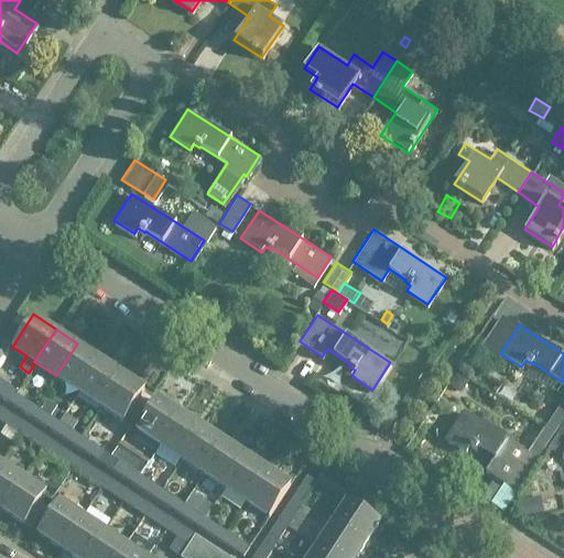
[(99,358),(77,343),(56,375),(77,390),(99,358)]
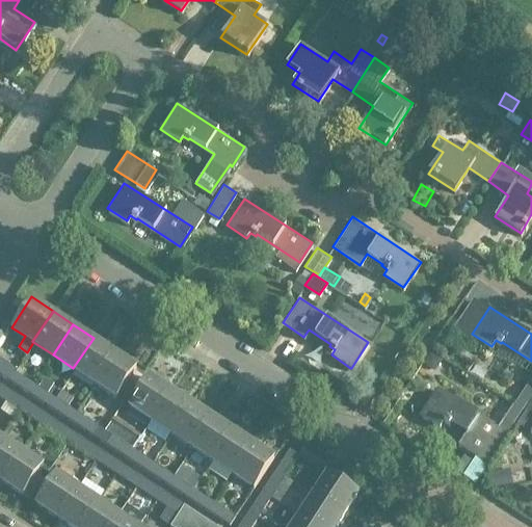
[(94,338),(73,368),(94,381),(113,351),(94,338)]
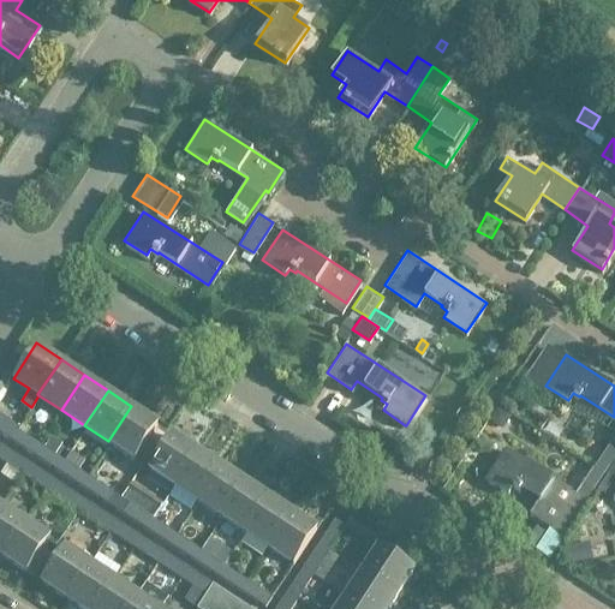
[(156,422),(131,406),(108,441),(132,457),(156,422)]
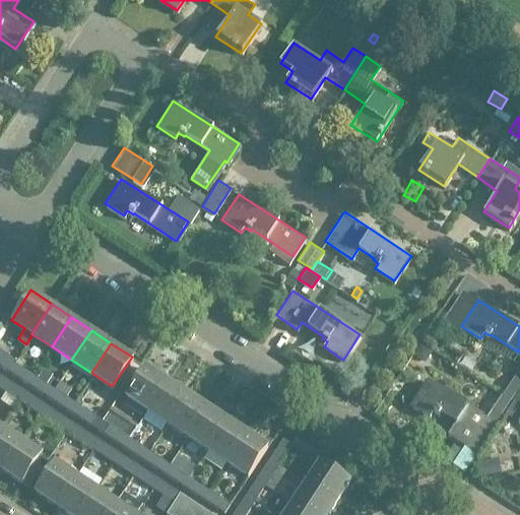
[(0,364),(8,370),(14,360),(15,359),(0,347),(0,364)]
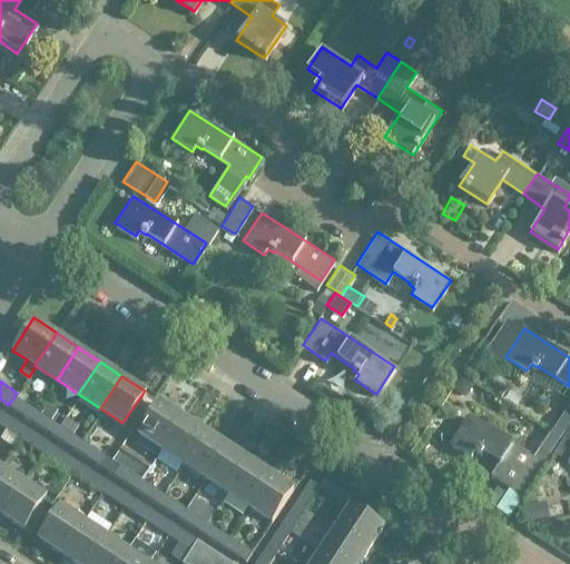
[(9,405),(31,418),(38,408),(16,394),(9,405)]
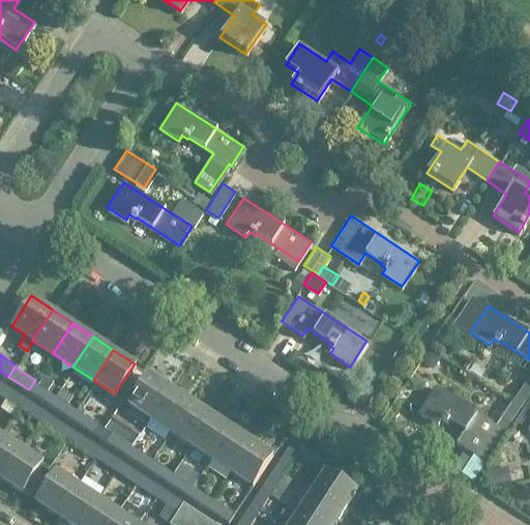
[(128,403),(149,416),(169,386),(148,373),(128,403)]
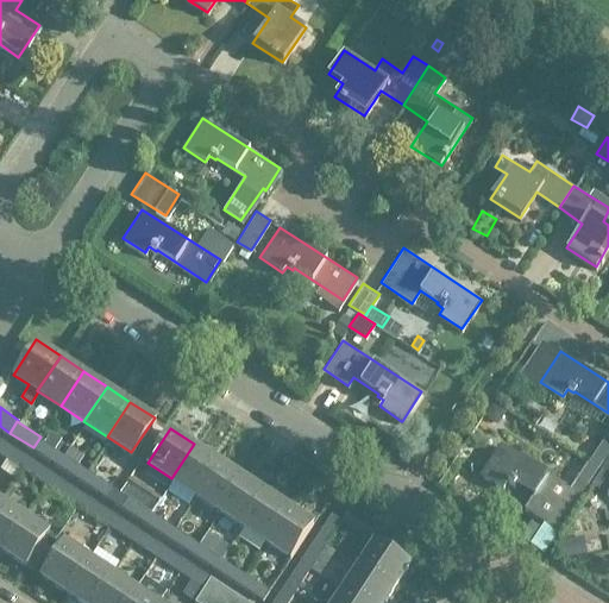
[(608,438),(604,435),(589,459),(598,465),(608,448),(608,438)]
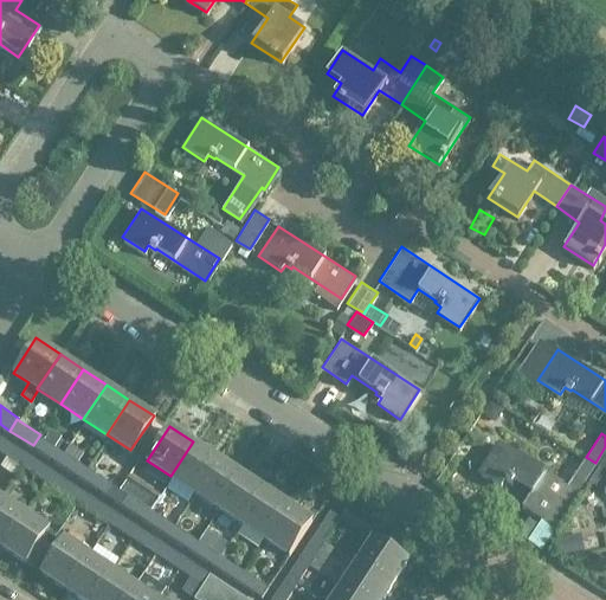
[(33,445),(57,460),(64,450),(40,434),(33,445)]
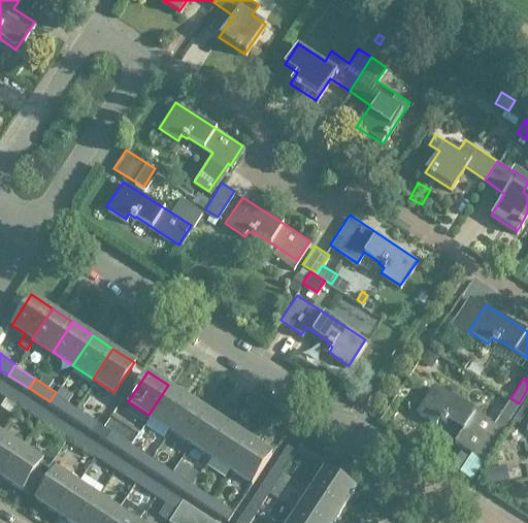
[(0,388),(0,392),(19,404),(25,395),(4,382),(0,388)]
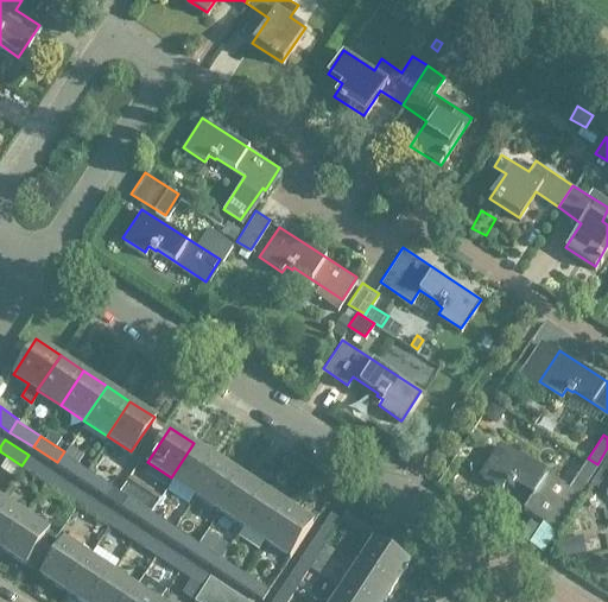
[(217,458),(194,443),(171,477),(194,493),(217,458)]
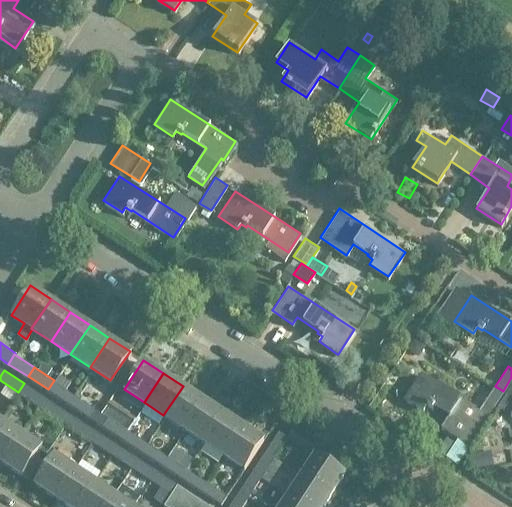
[(432,407),(448,418),(442,428),(467,444),(486,415),(420,373),(404,398),(422,410),(426,404),(432,408),(432,407)]
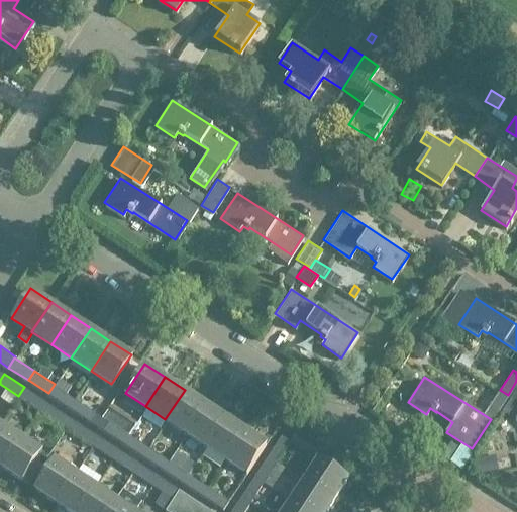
[(74,397),(55,384),(48,393),(68,406),(74,397)]
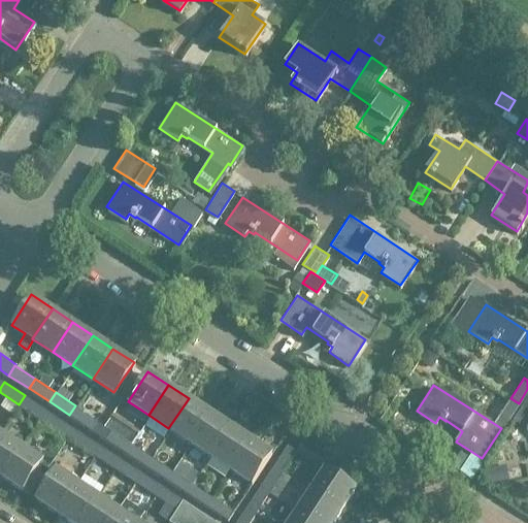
[(19,404),(39,418),(45,409),(25,395),(19,404)]
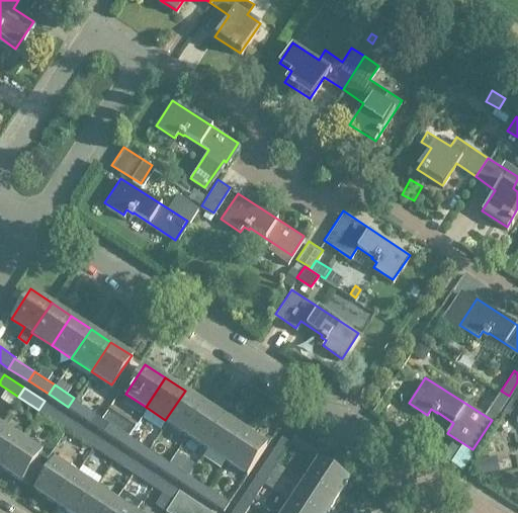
[(204,404),(185,391),(165,420),(185,433),(204,404)]
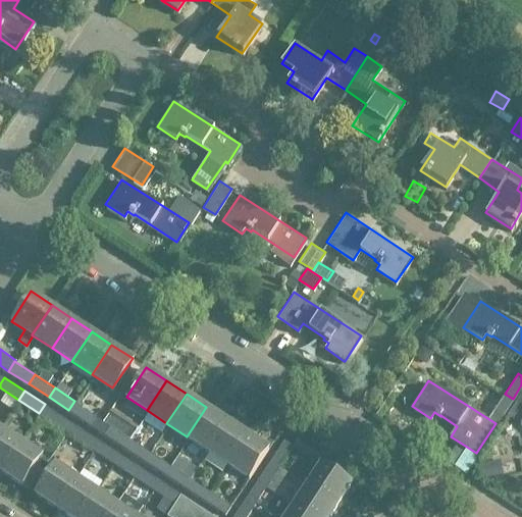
[(489,413),(499,418),(508,404),(499,398),(489,413)]
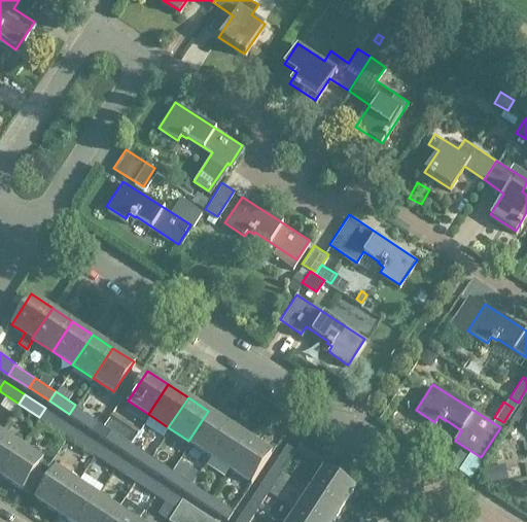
[(97,419),(75,405),(69,414),(92,428),(97,419)]
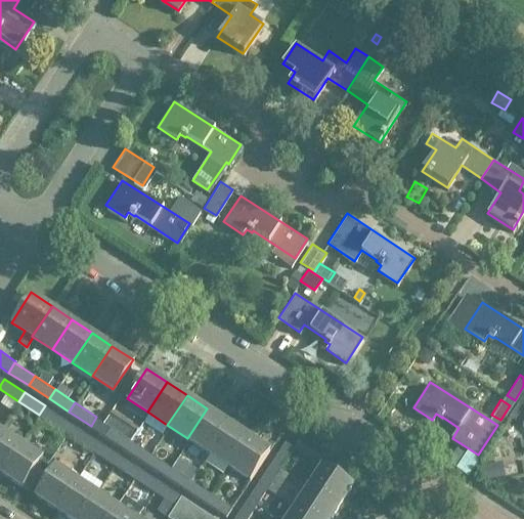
[(73,424),(45,405),(39,415),(60,428),(67,433),(73,424)]
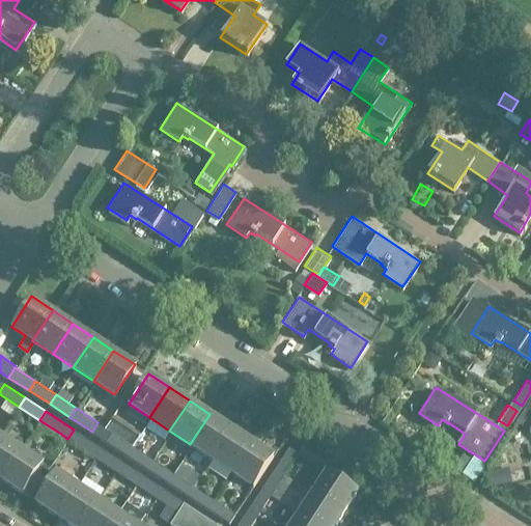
[(230,427),(210,414),(190,444),(210,458),(230,427)]
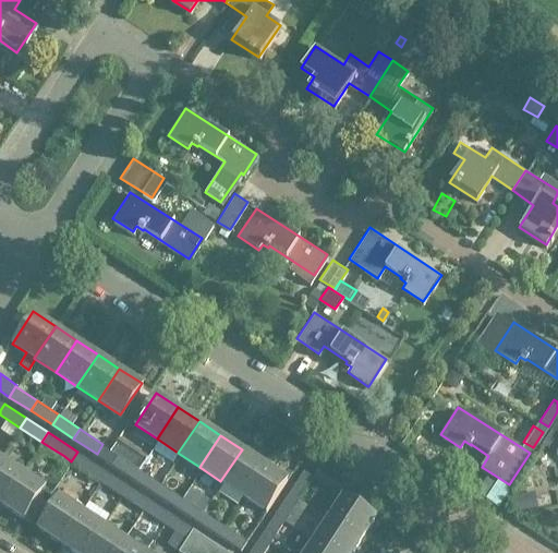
[(242,449),(220,481),(242,495),(263,464),(242,449)]
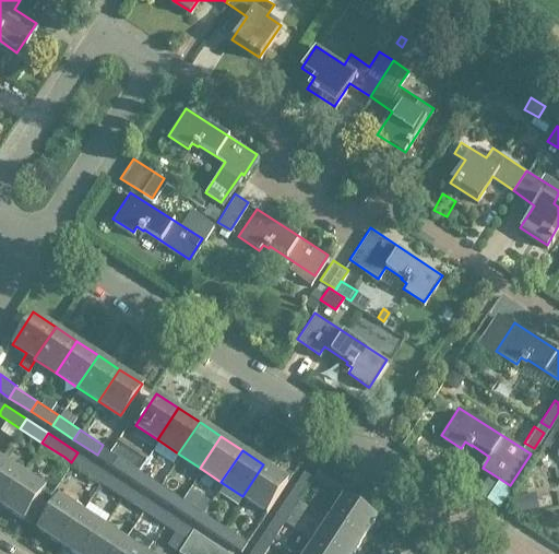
[(78,467),(99,481),(106,471),(78,452),(71,462),(78,467)]
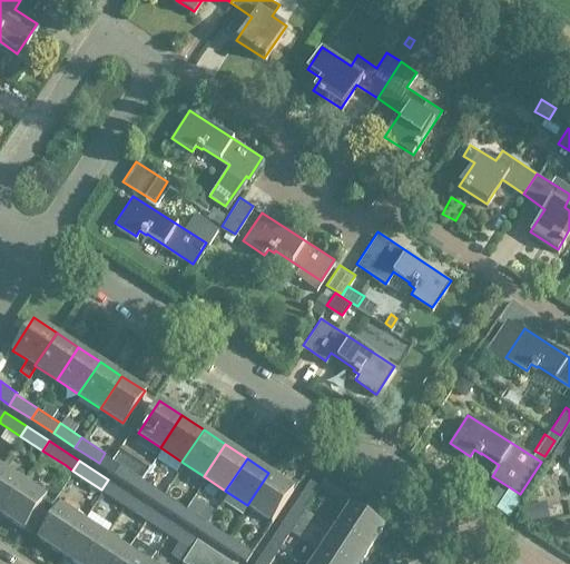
[(114,473),(135,486),(141,476),(119,463),(114,473)]
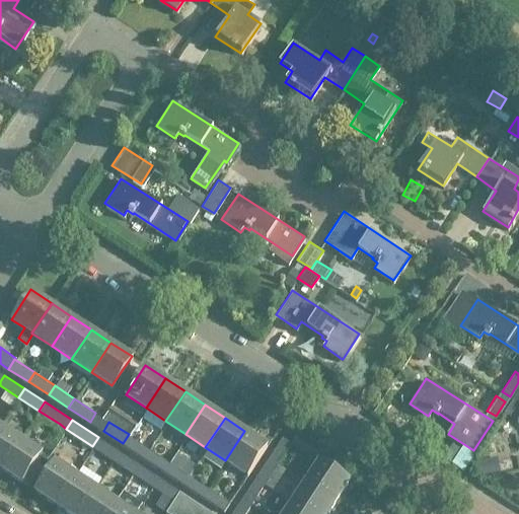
[(0,426),(0,467),(1,468),(20,439),(0,425),(0,426)]
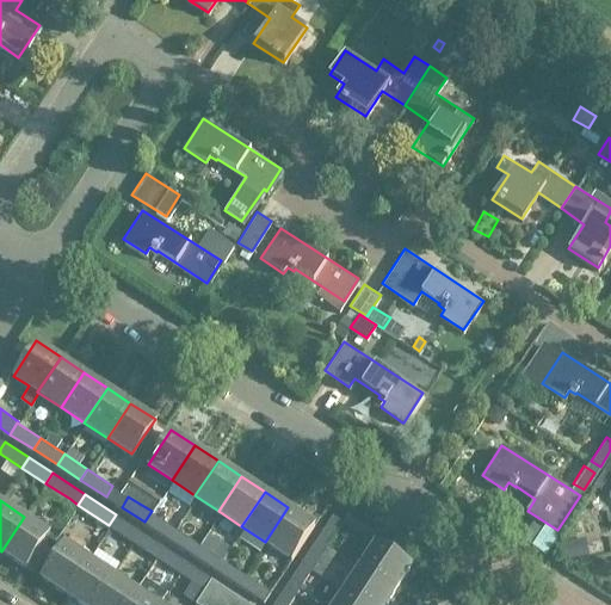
[(352,505),(343,519),(371,538),(380,523),(352,505)]
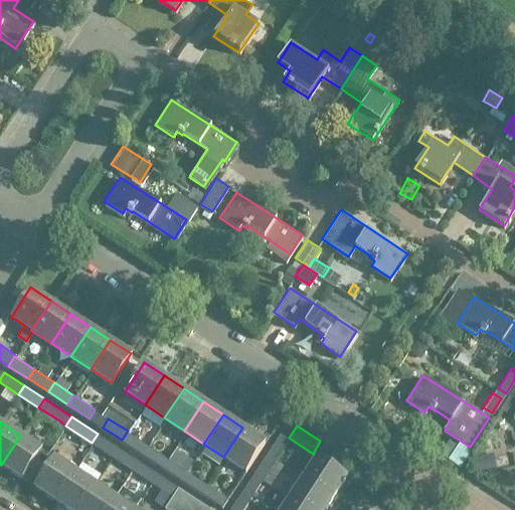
[(263,441),(242,428),(223,457),(243,470),(263,441)]
